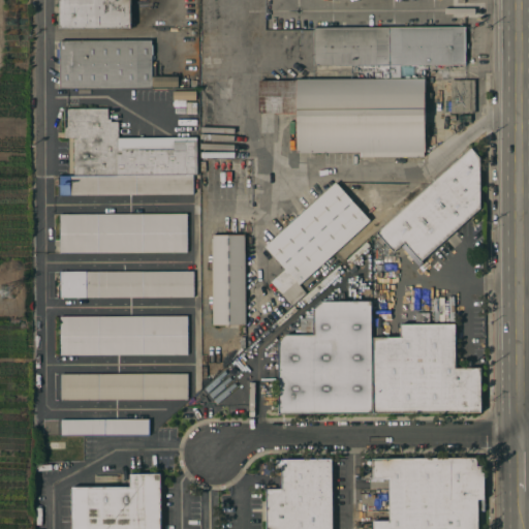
[(130,0),(131,27),(60,28),(59,13),(58,13),(58,1),(60,1),(60,0),(130,0)]
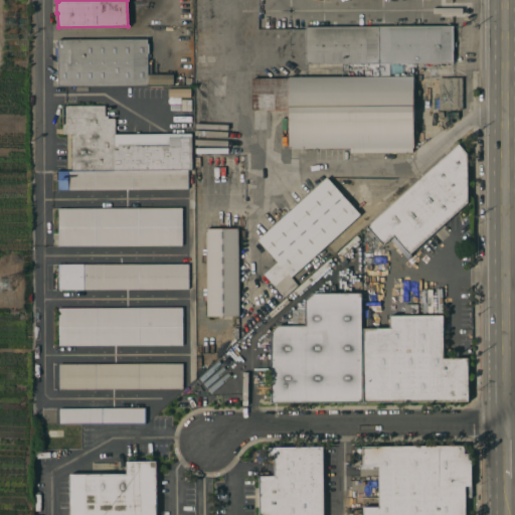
[(305,64),(305,27),(453,26),(453,42),(455,42),(456,46),(453,46),(453,63),(305,64)]
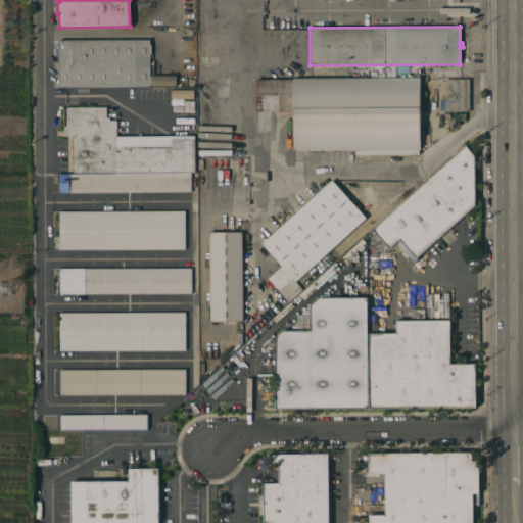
[(152,55),(152,60),(149,60),(149,65),(154,65),(154,76),(176,76),(176,86),(59,87),(58,41),(149,40),(149,44),(151,44),(151,54),(149,54),(149,55),(152,55)]
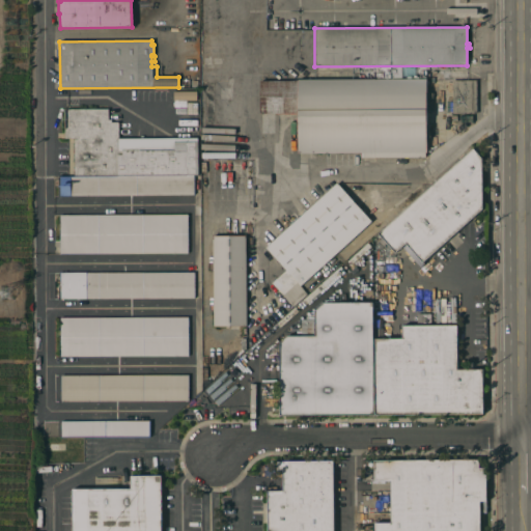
[(466,64),(450,65),(450,76),(446,76),(446,79),(467,79),(466,64)]
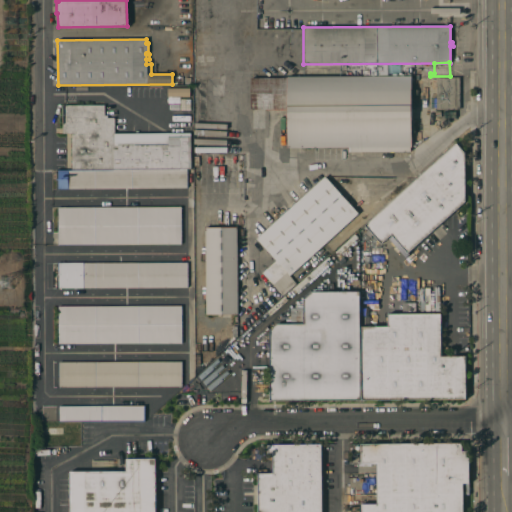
[(349,152),(349,147),(287,148),(287,109),(250,109),(250,78),(287,78),(287,76),(411,76),(411,147),(410,147),(410,152),(349,152)]
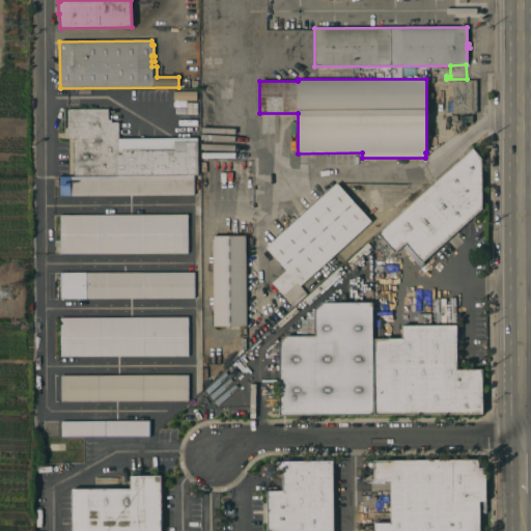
[(476,113),(452,114),(452,81),(476,80),(476,113)]
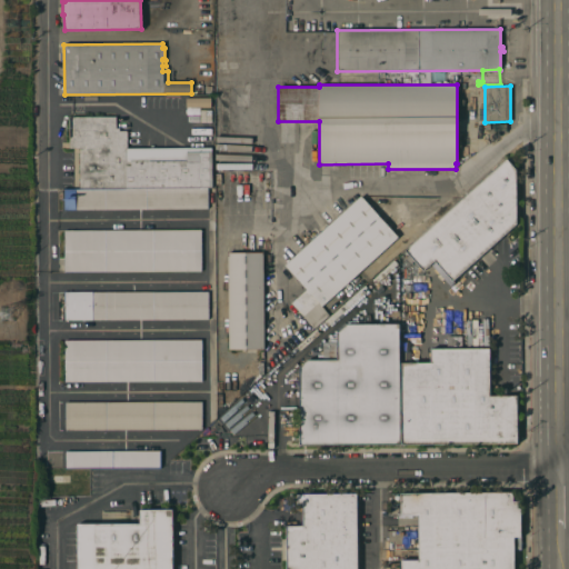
[(186,108),(186,98),(211,98),(211,108),(186,108)]
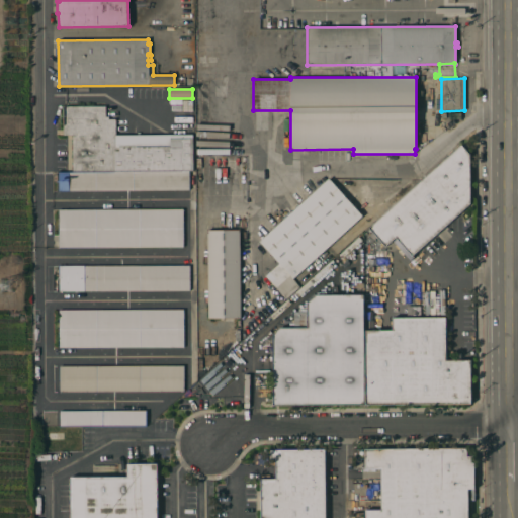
[(72,174),(72,135),(63,135),(63,125),(62,125),(62,124),(58,124),(58,108),(62,108),(62,107),(105,106),(105,116),(108,116),(108,119),(115,119),(115,136),(193,135),(193,171),(189,171),(189,172),(72,174)]
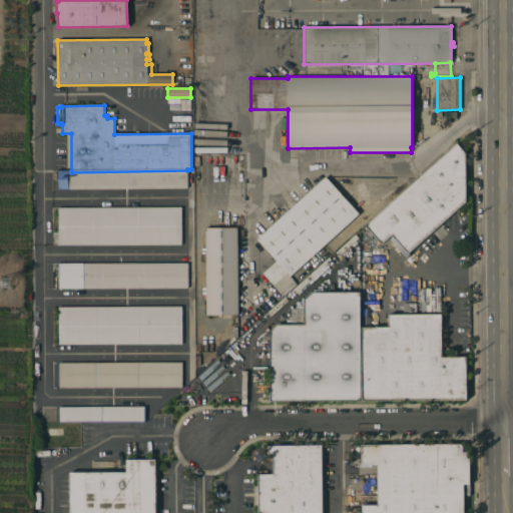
[(408,253),(392,235),(382,244),(367,227),(458,144),(465,153),(466,202),(408,253)]
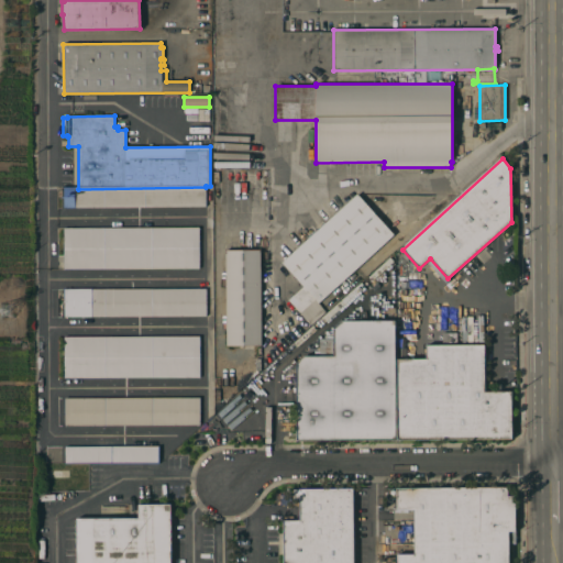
[(206,207),(64,208),(64,189),(78,189),(206,187),(206,207)]
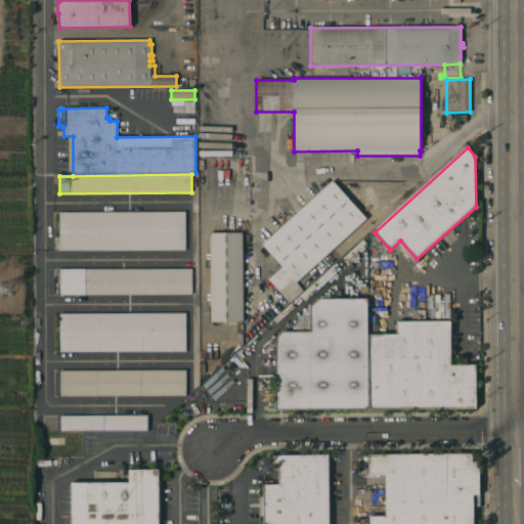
[(296,282),(282,267),(262,245),(332,181),(366,219),(296,282)]
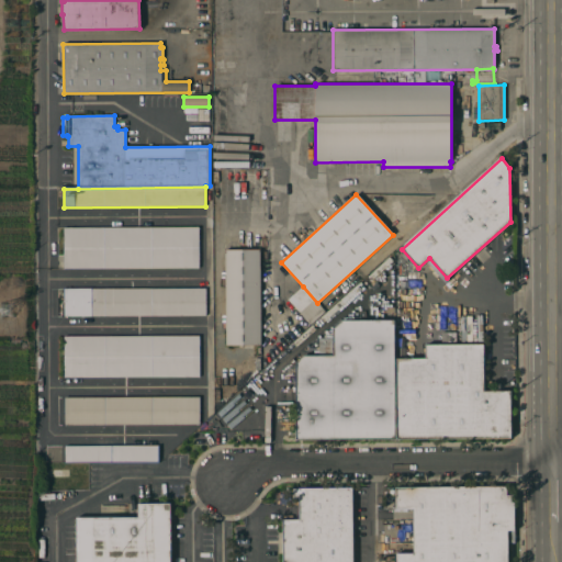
[(199,227),(199,268),(64,268),(64,228),(199,227)]
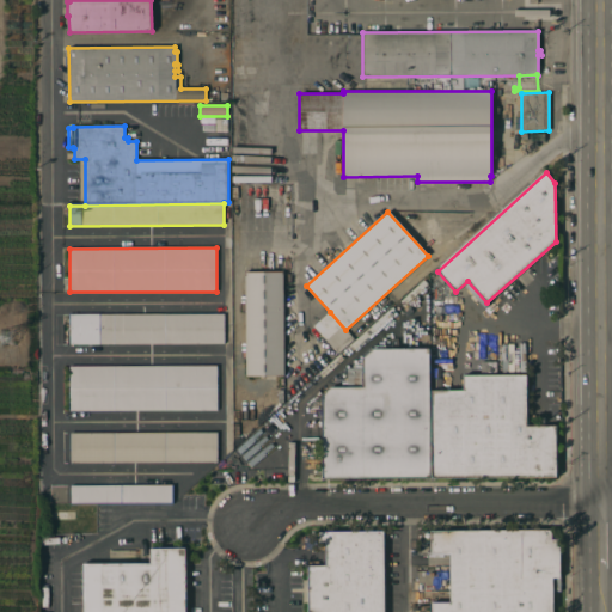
[(283,271),(283,375),(246,375),(245,271),(283,271)]
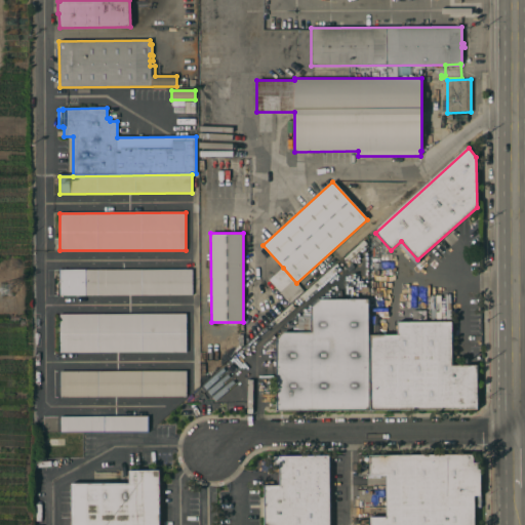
[(283,268),(304,291),(289,304),(287,300),(269,280),(283,268)]
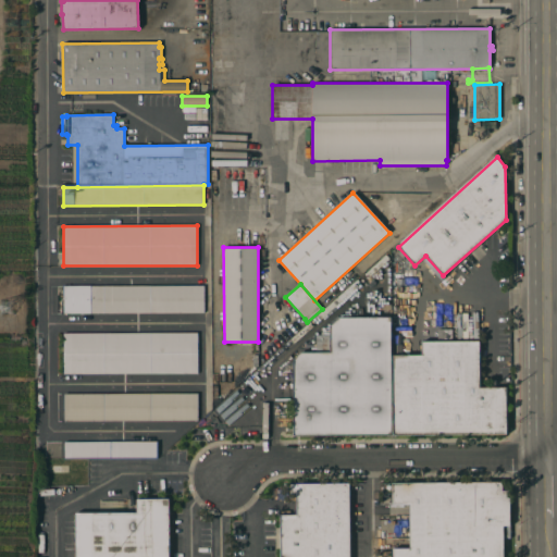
[(66,313),(66,314),(64,314),(63,314),(63,296),(62,296),(62,285),(91,285),(91,286),(205,285),(205,312),(66,313)]
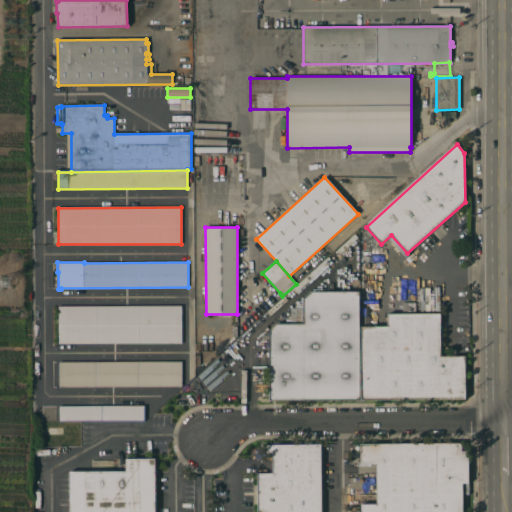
[(270,330),(277,324),(303,324),(303,300),(312,292),(359,291),(359,400),(270,401),(270,344),(265,344),(265,338),(267,335),(270,335),(270,330)]
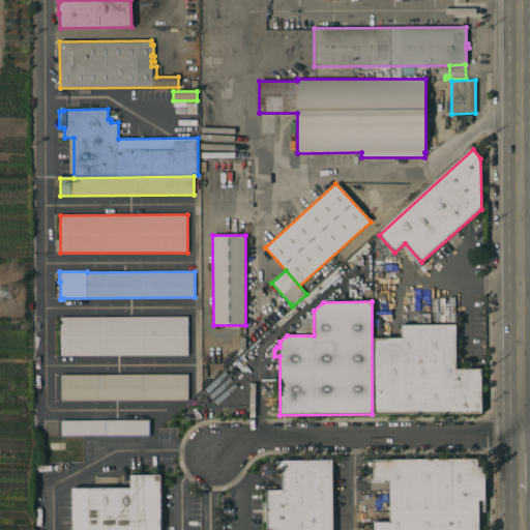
[(187,317),(188,355),(60,356),(60,317),(187,317)]
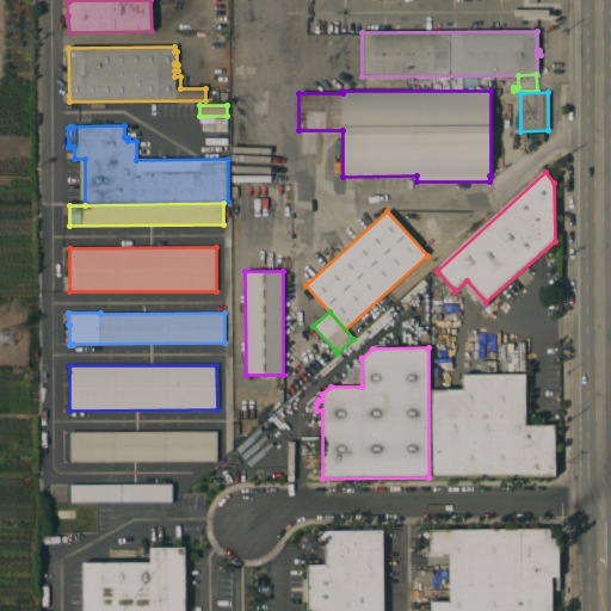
[(346,387),(360,386),(360,368),(345,368),(346,387)]
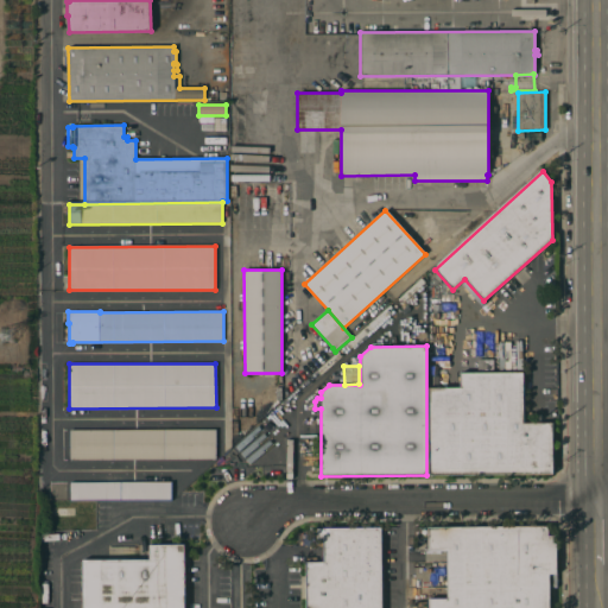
[(430,475),(429,388),(461,388),(460,373),(524,373),(524,424),(552,423),(553,474),(430,475)]
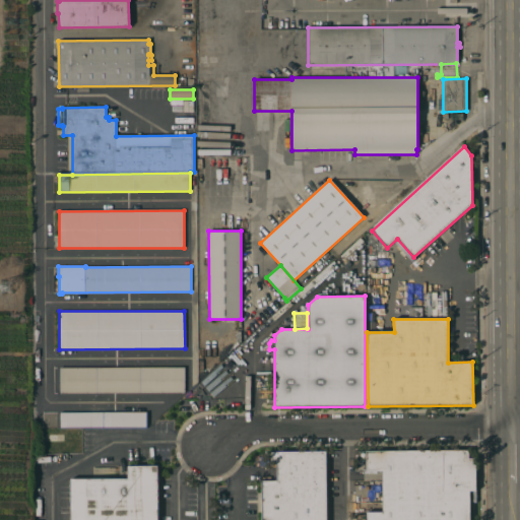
[(185,367),(185,393),(60,393),(60,368),(185,367)]
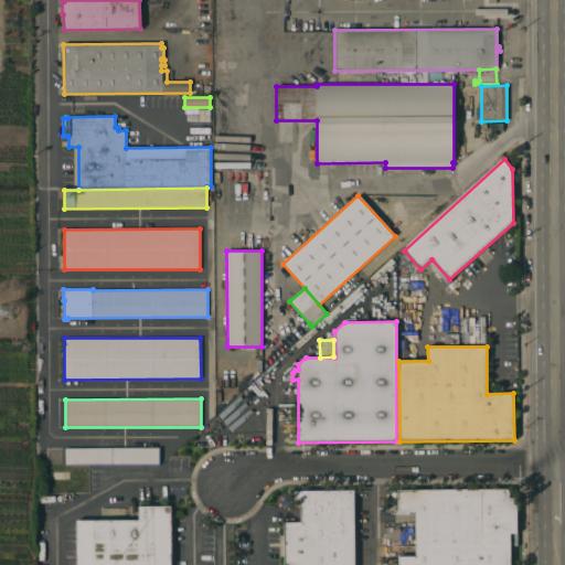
[(159,448),(159,465),(65,466),(65,448),(159,448)]
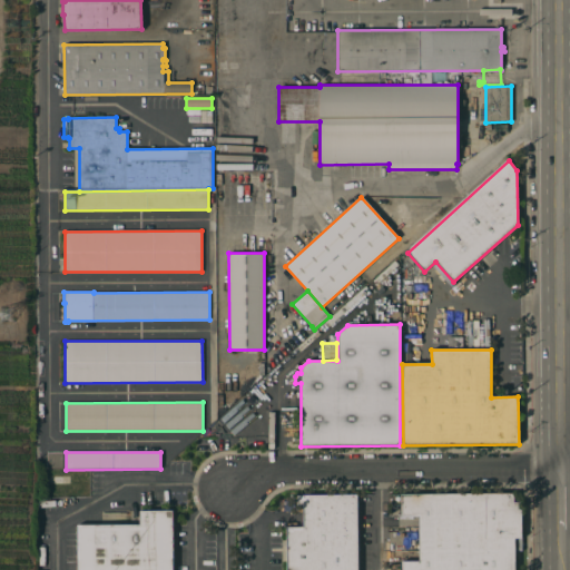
[(402,569),(402,561),(420,561),(420,517),(402,517),(402,494),(514,493),(514,502),(521,502),(522,551),(516,551),(516,569),(402,569)]
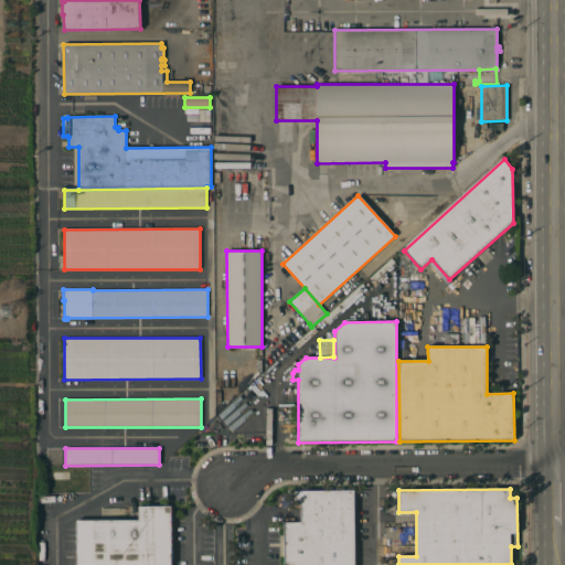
[(285,564),(285,522),(300,522),(300,500),(295,500),(295,491),(354,490),(354,564),(285,564)]
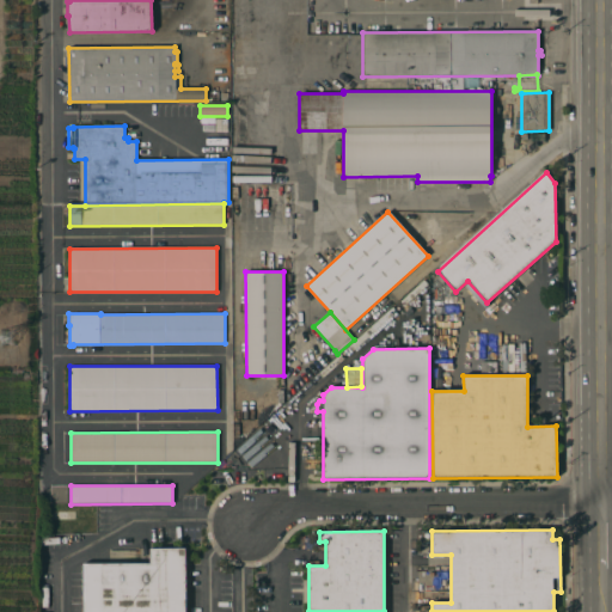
[(84,611),(84,564),(151,563),(151,549),(185,549),(185,611),(84,611)]
